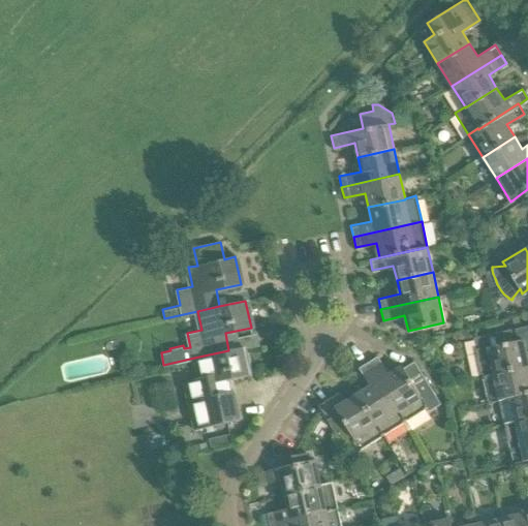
[(482,375),(527,365),(527,359),(526,350),(527,349),(527,323),(473,336),(482,375)]
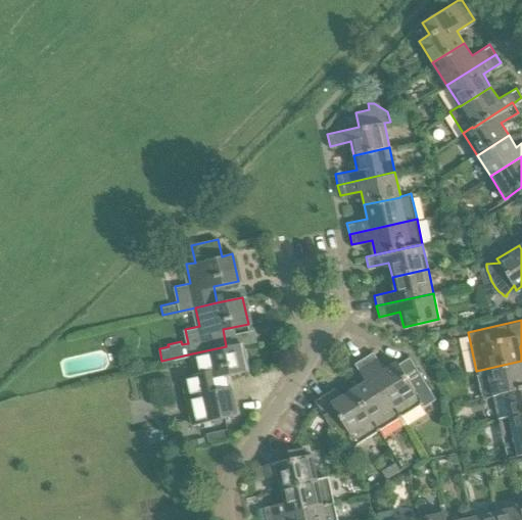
[(240,343),(226,346),(192,353),(196,373),(182,376),(192,423),(236,413),(230,385),(229,385),(227,374),(245,370),(240,343)]
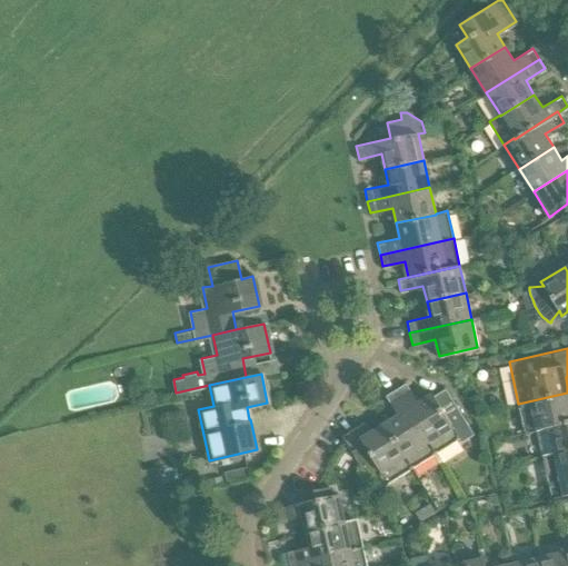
[(406,381),(395,388),(435,452),(457,437),(459,442),(474,433),(445,387),(434,395),(432,393),(418,401),(406,381)]
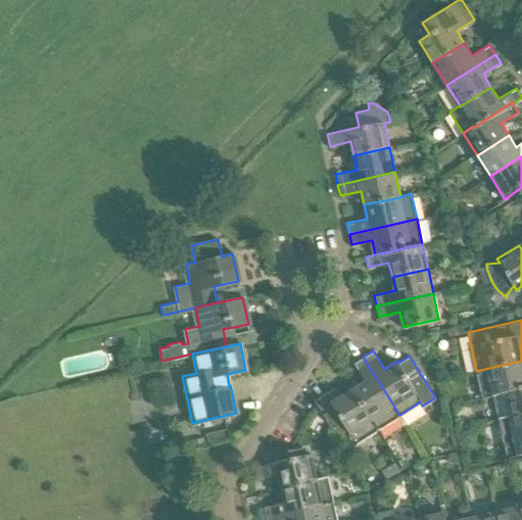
[(377,428),(399,415),(363,357),(353,363),(365,380),(352,388),(377,428)]
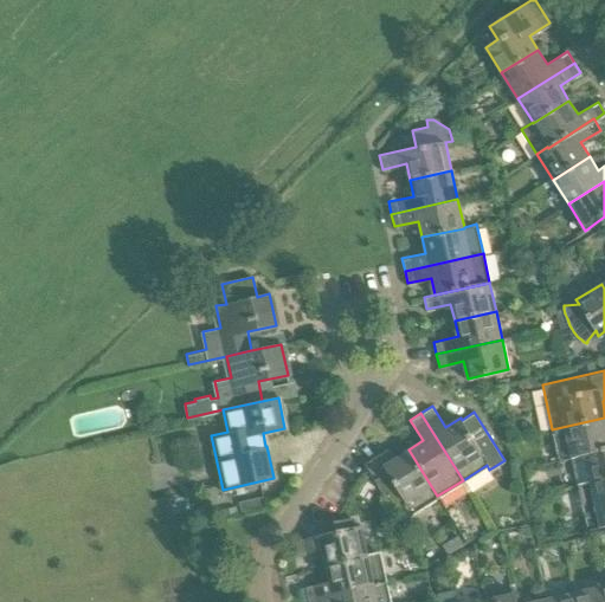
[(604,447),(604,418),(552,429),(559,459),(572,455),(571,454),(604,447)]
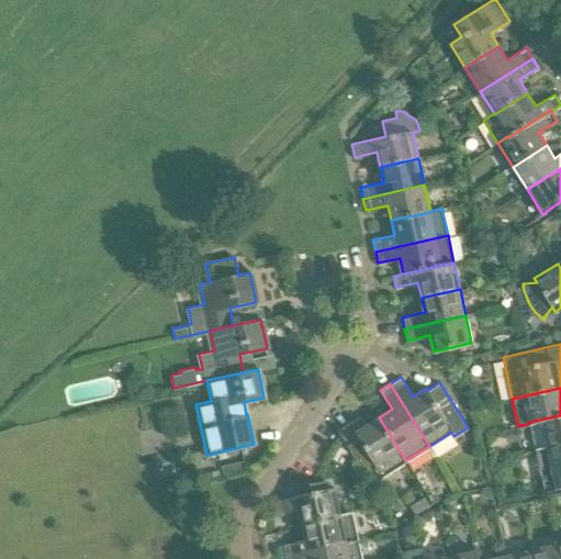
[(560,415),(529,422),(530,423),(536,449),(560,443),(560,415)]
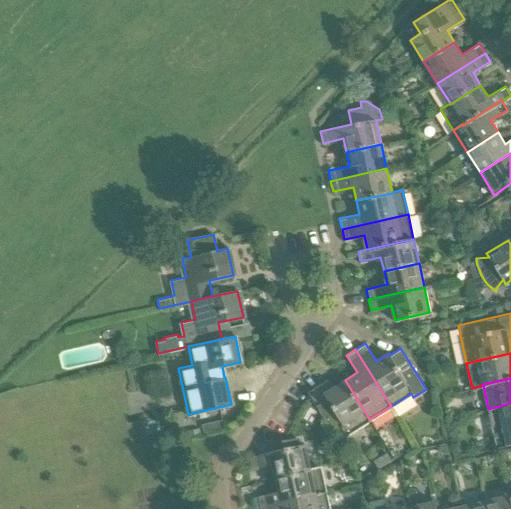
[(369,419),(345,380),(334,387),(327,379),(308,391),(337,439),(369,419)]
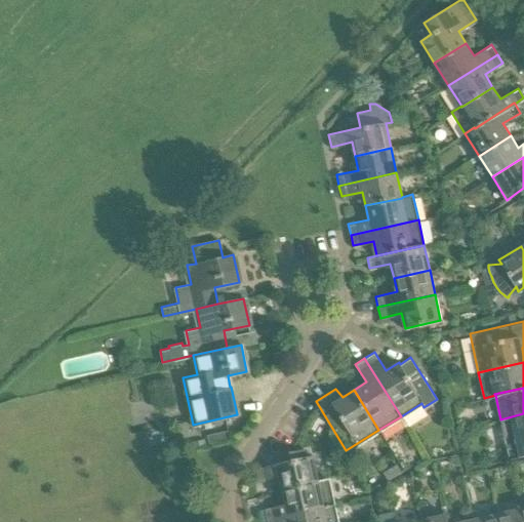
[(523,413),(500,419),(509,457),(523,453),(523,413)]
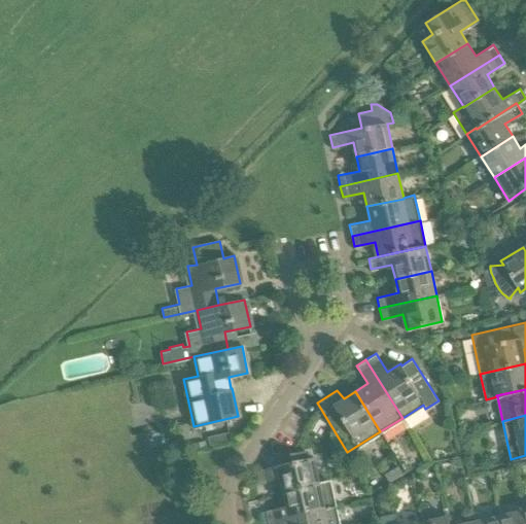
[(229,431),(222,432),(223,441),(231,440),(229,431)]
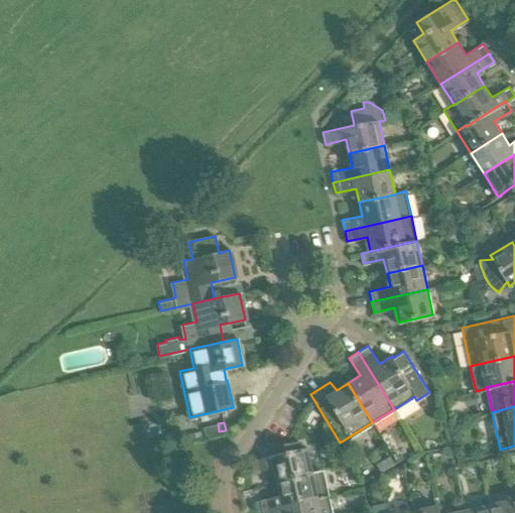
[(274,467),(277,480),(293,477),(312,473),(312,471),(306,446),(301,449),(299,440),(269,447),(271,455),(251,460),(254,471),(274,467)]
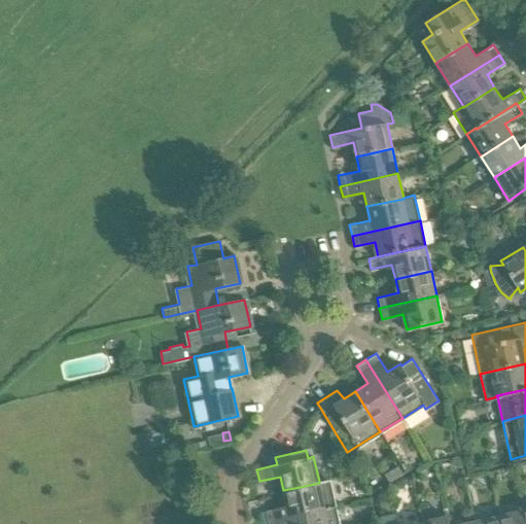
[(384,473),(389,481),(404,472),(398,464),(384,473)]
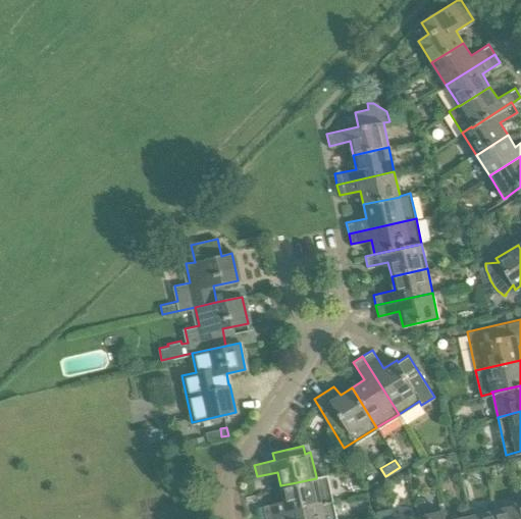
[(326,474),(316,476),(316,478),(297,482),(280,485),(283,500),(263,505),(265,515),(332,501),(326,474)]
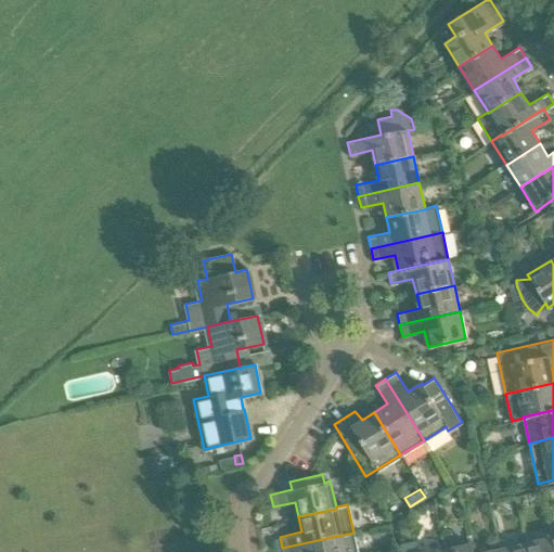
[(358,551),(353,533),(282,548),(283,551),(358,551)]
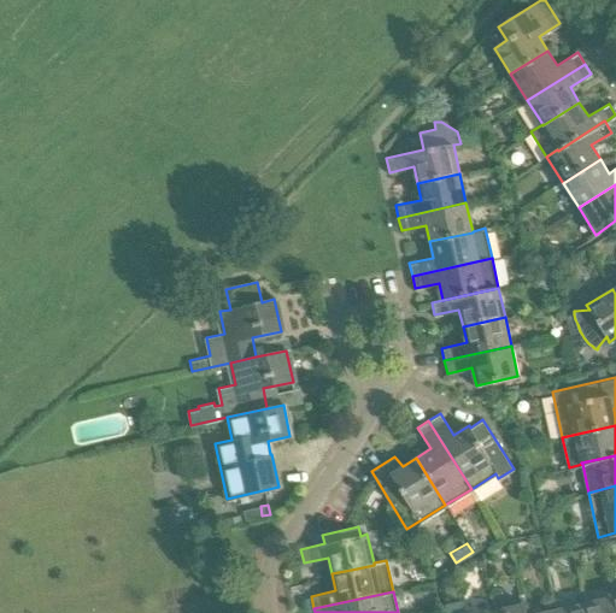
[(615,612),(615,607),(614,595),(585,602),(586,612),(615,612)]
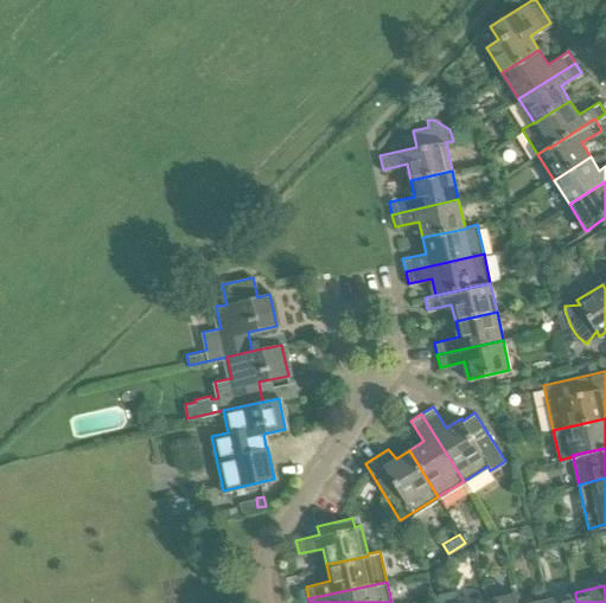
[(486,602),(485,600),(467,602),(457,602),(454,589),(438,594),(439,602),(486,602)]
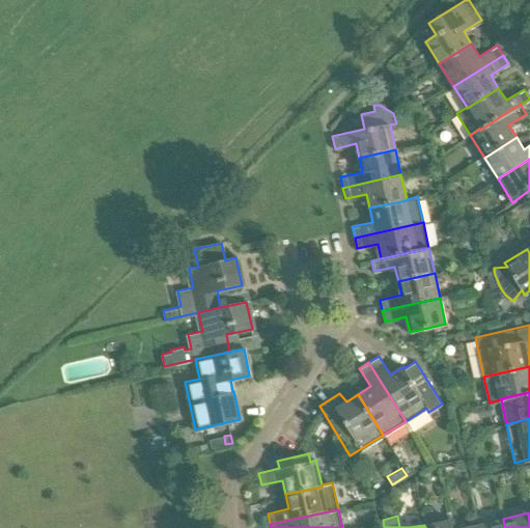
[(453,527),(451,519),(424,525),(425,527),(453,527)]
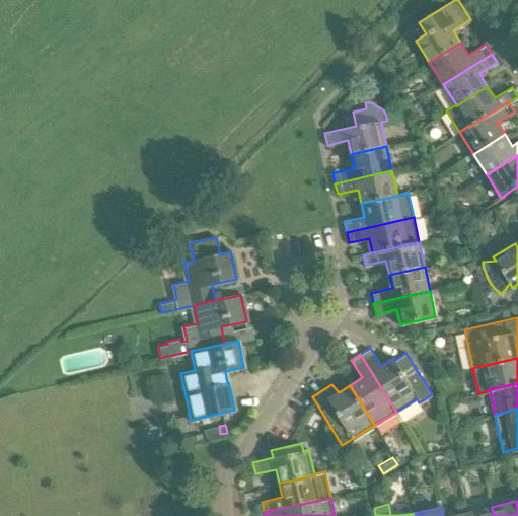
[(493,515),(492,507),(467,512),(467,515),(493,515)]
